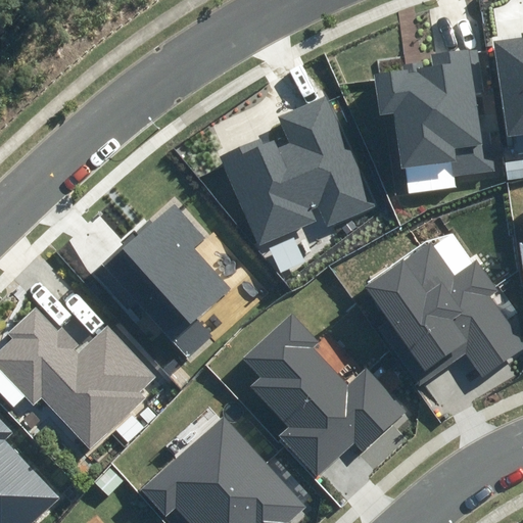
[(522,133),(522,33),(522,38),(494,42),(509,136),(522,133)]
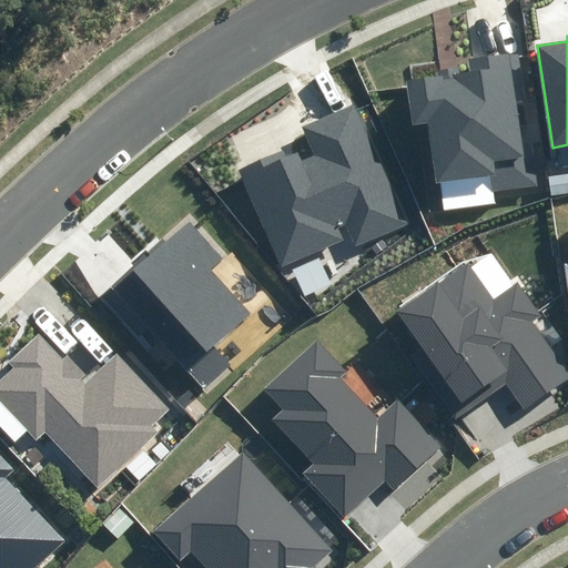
[(440,183),(445,210),(494,203),(493,193),(538,188),(535,162),(531,162),(518,53),(467,60),(469,72),(462,73),(460,66),(437,69),(438,77),(407,81),(414,127),(429,124),(437,183),(440,183)]
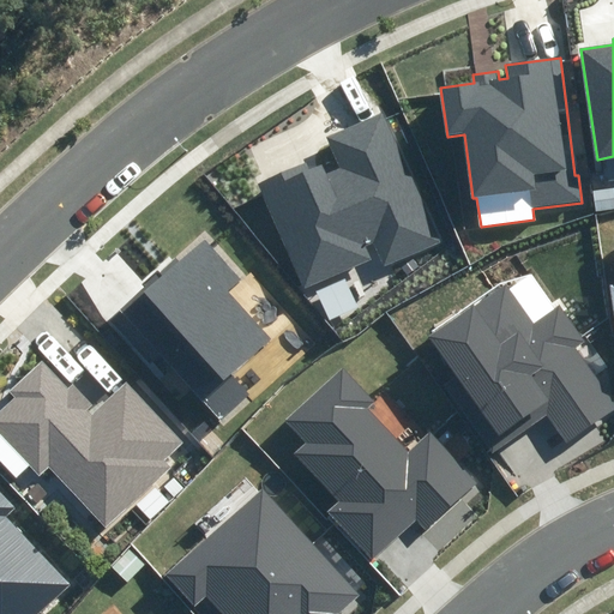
[(259,184),(305,289),(372,259),(366,246),(373,244),(384,269),(440,244),(384,113),(325,139),(337,168),(325,174),(320,164),(309,169),(307,162),(259,184)]
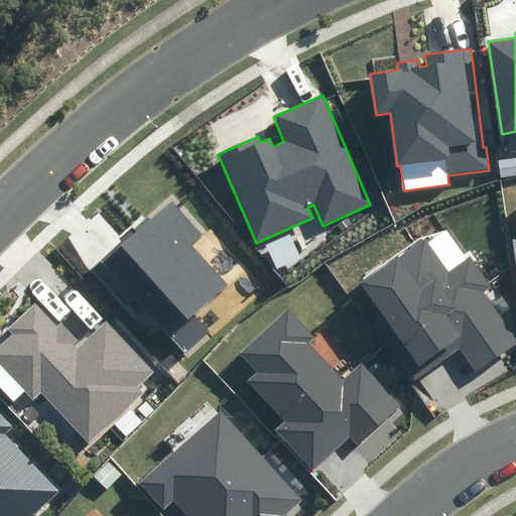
[(515,157),(498,160),(501,178),(515,176),(515,157)]
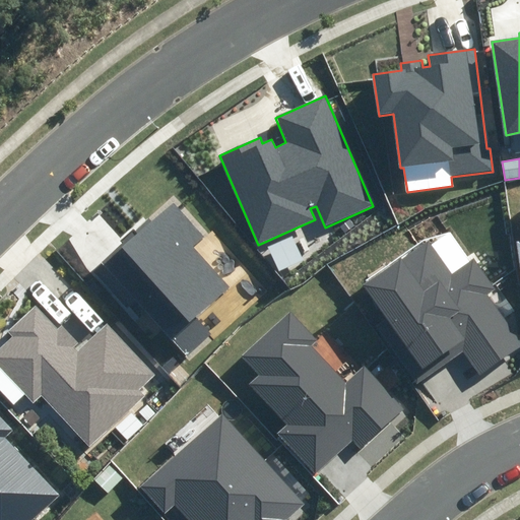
[(101,262),(186,355),(212,332),(196,315),(230,285),(193,245),(202,237),(173,203),(152,221),(149,218),(101,262)]
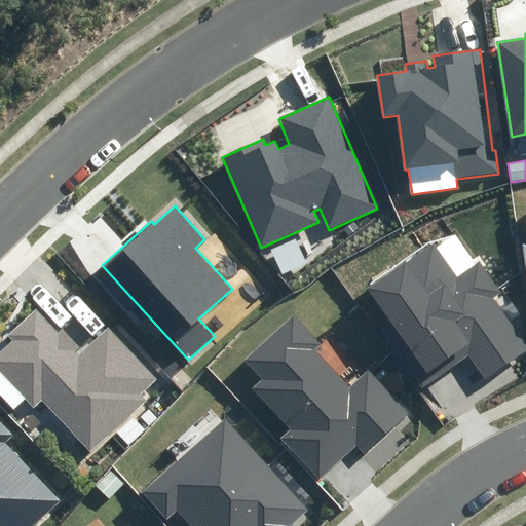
[(380,329),(422,389),(471,357),(484,377),(525,347),(525,346),(492,298),(500,292),(480,263),(456,278),(430,242),(366,287),(390,322),(380,329)]
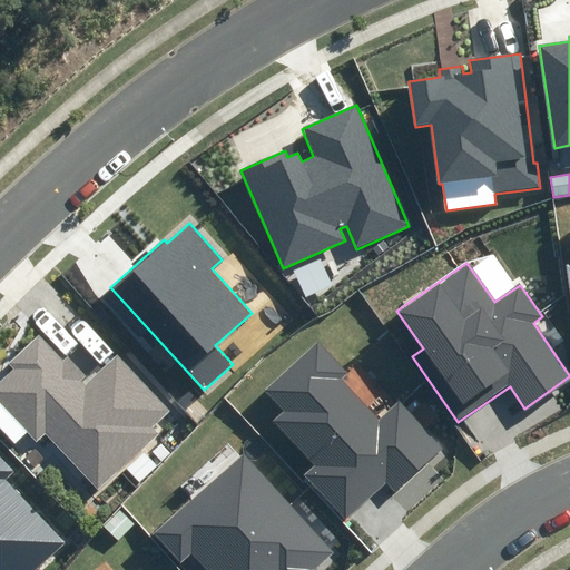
[(46,433),(99,490),(159,434),(153,428),(173,410),(119,353),(100,371),(77,346),(64,359),(39,333),(8,363),(13,369),(0,381),(0,404),(36,443),(46,433)]
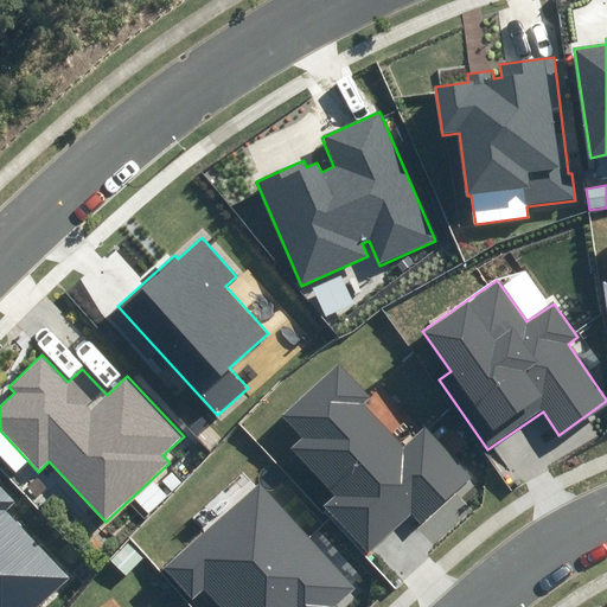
[(323,506),(366,554),(410,513),(421,525),(473,478),(426,427),(404,446),(364,403),(372,396),(340,362),(281,416),(301,439),(292,448),(336,494),(323,506)]
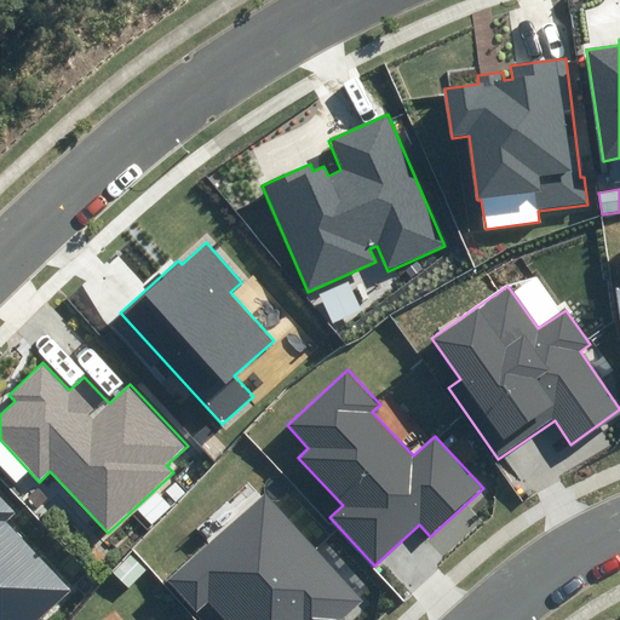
[(343,619),(365,601),(263,494),(168,583),(197,613),(210,602),(227,619),(343,619)]
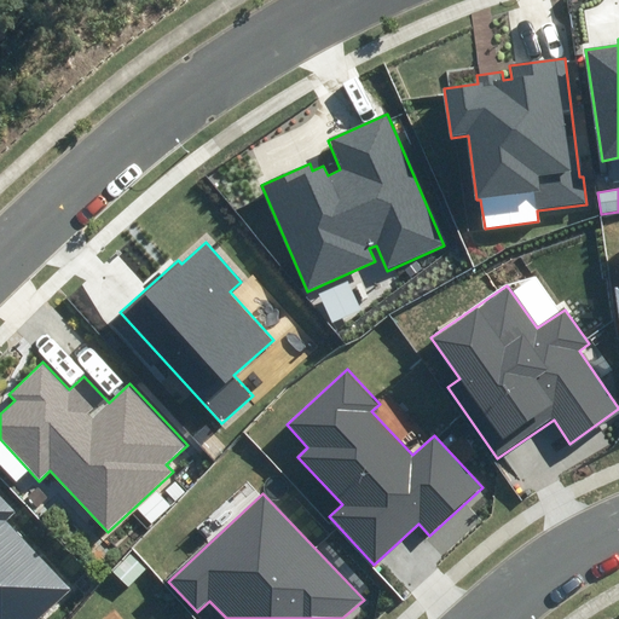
[(0,618),(38,618),(73,588),(7,519),(15,512),(0,496),(0,618)]
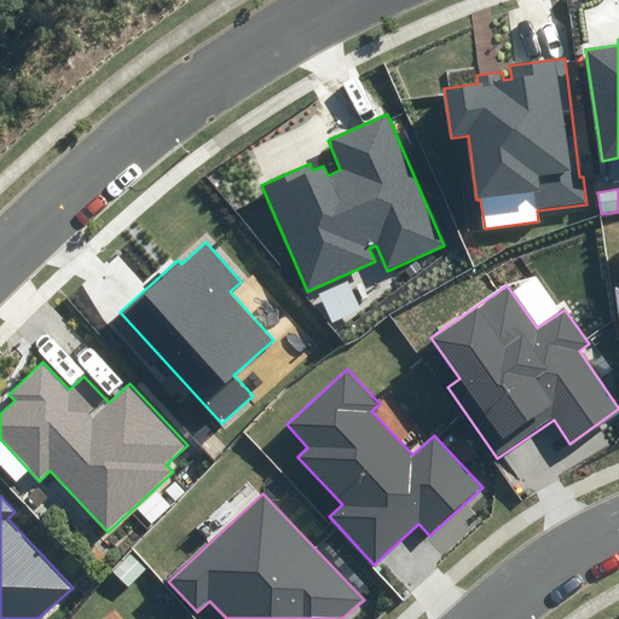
All buildings are outlined.
